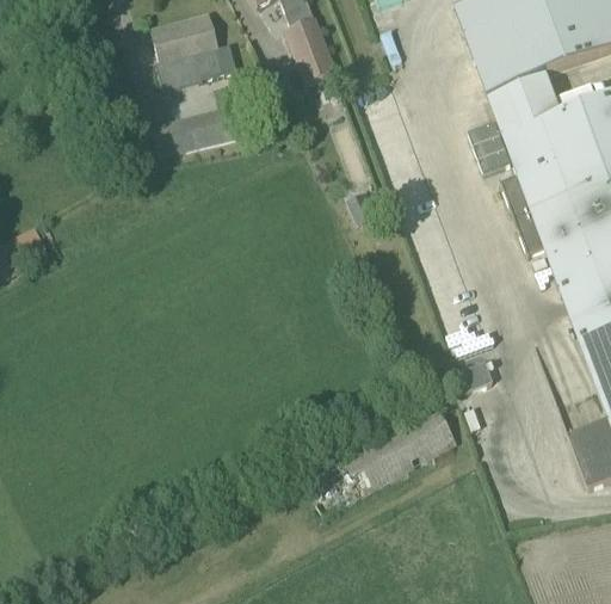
[(251,0),(255,7),(269,0),(278,0),(289,29),(282,31),(303,84),(335,71),(315,18),(313,19),(304,0),(251,0)]
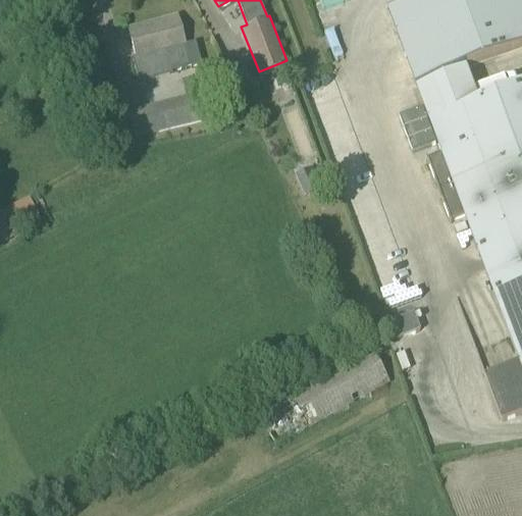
[(521,364),(521,381),(494,393),(492,394),(502,417),(521,409),(521,81),(478,98),(457,105),(445,71),(466,63),(521,42),(521,0),(399,0),(387,4),(416,81),(425,104),(401,113),(413,147),(437,138),(442,150),(428,155),(428,154),(427,154),(451,219),(452,218),(452,217),(465,212),(520,359),(521,364)]
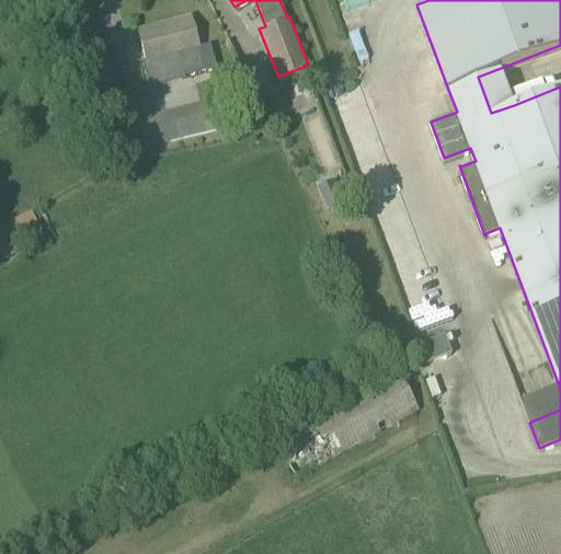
[(145,59),(175,50),(181,73),(215,65),(209,42),(198,45),(191,12),(136,26),(145,59)]
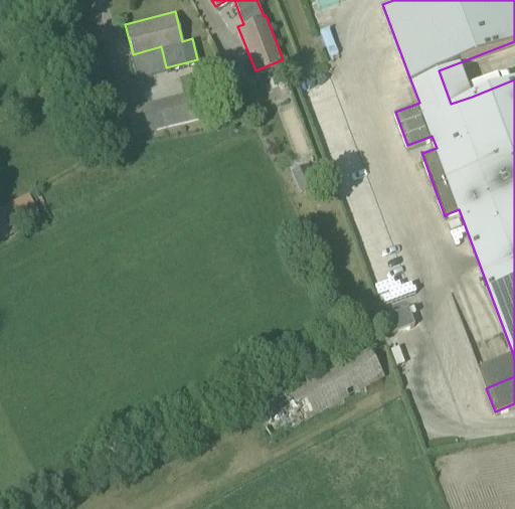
[(206,91),(197,94),(195,87),(150,99),(157,127),(160,126),(162,132),(168,130),(166,125),(203,115),(201,107),(210,104),(206,91)]
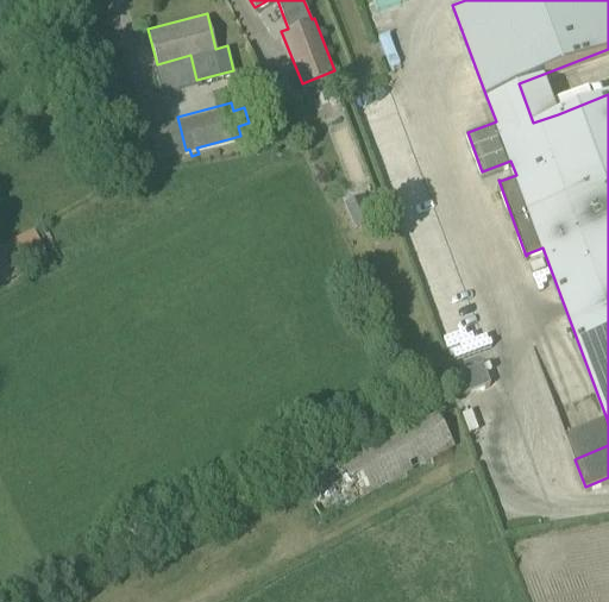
[(362,193),(345,200),(355,224),(372,218),(362,193)]
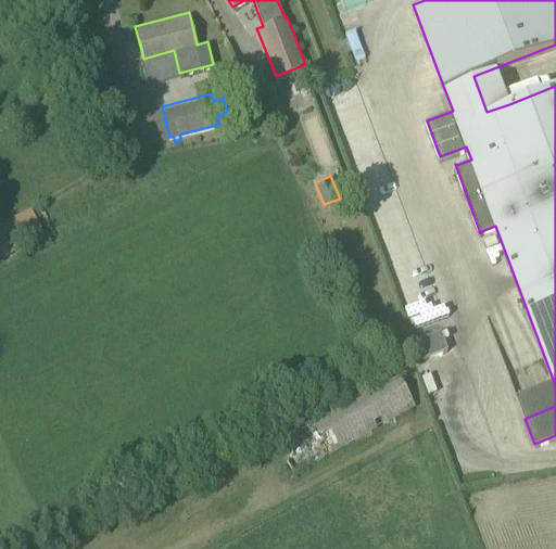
[(0,232),(0,256),(10,252),(0,232)]
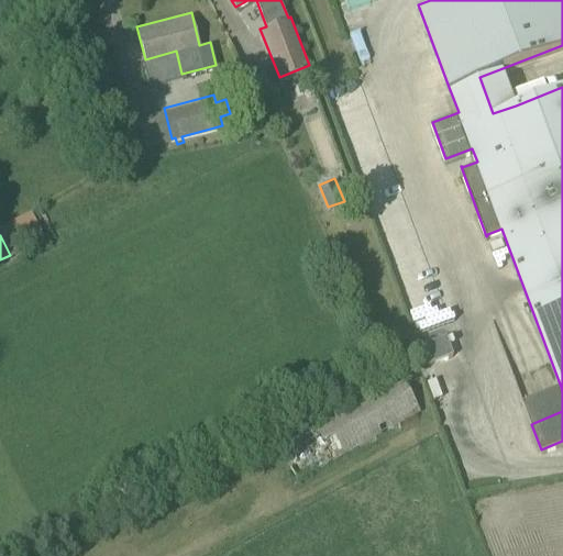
[(428,362),(452,352),(445,334),(421,343),(428,362)]
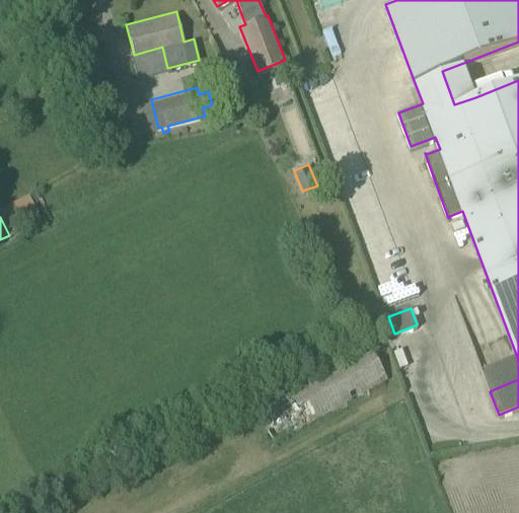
[(387,377),(368,343),(254,406),(274,441),(387,377)]
